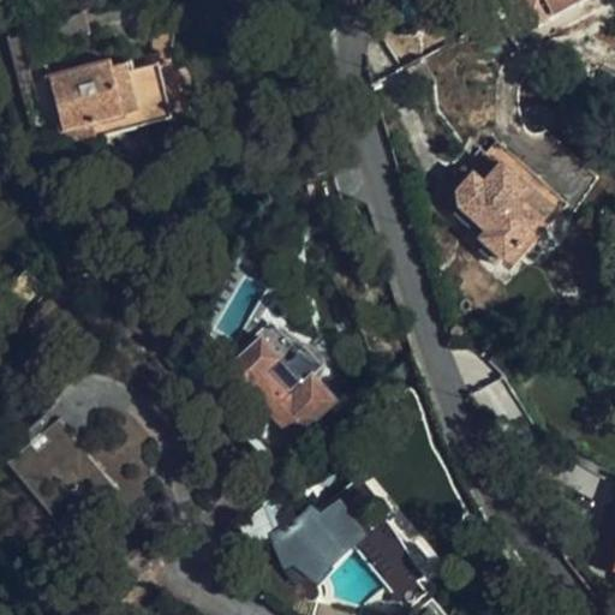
[(513,0),(517,6),(529,28),(578,0),(513,0)]
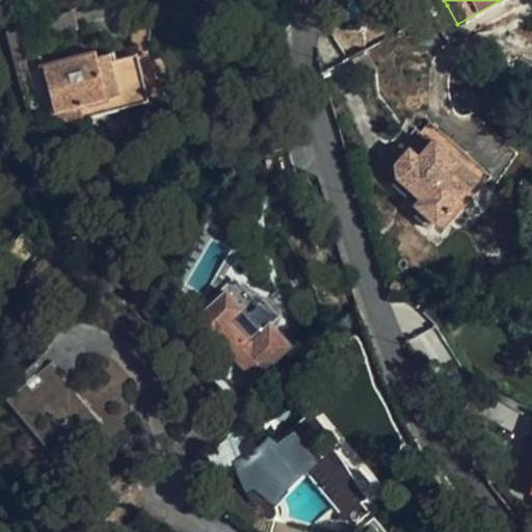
[(79,29),(73,11),(42,21),(46,38),(79,29)]
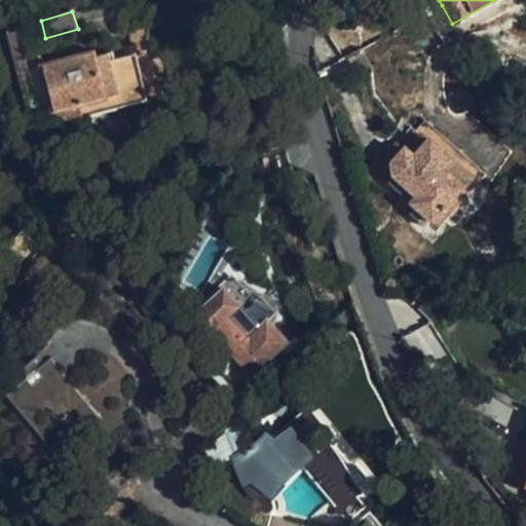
[(112,60),(132,53),(128,45),(110,51),(112,60)]
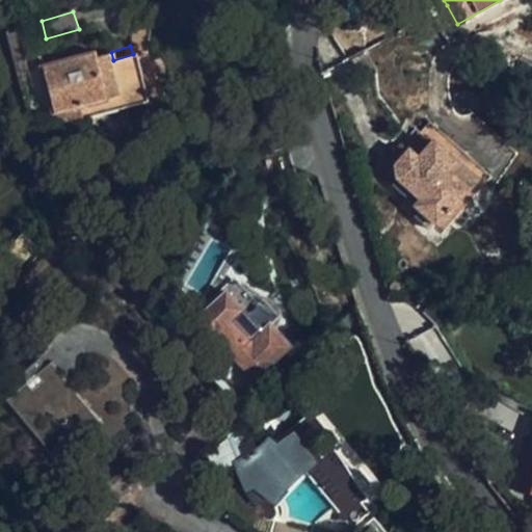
[(79,108),(143,90),(133,54),(113,60),(111,52),(91,58),(94,67),(69,74),(65,61),(40,69),(54,115),(79,108)]
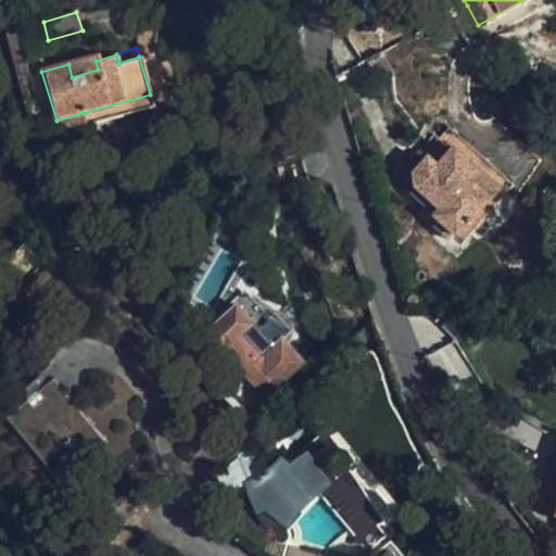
[(98,70),(96,61),(95,58),(68,64),(72,77),(98,70)]
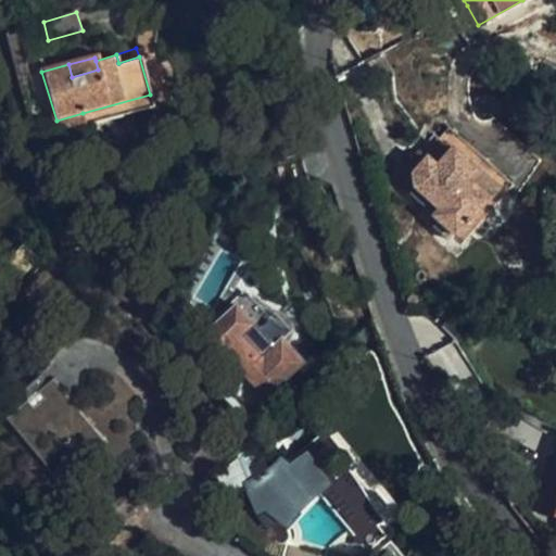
[(83,113),(86,126),(154,106),(150,95),(83,113)]
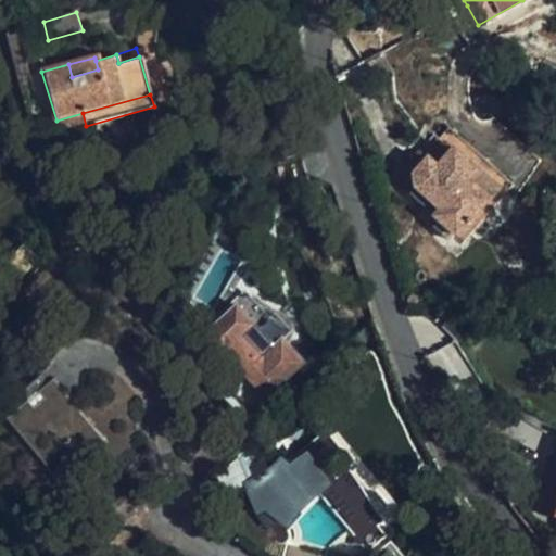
[(513,184),(444,124),(419,152),(428,160),(445,141),(454,150),(437,168),(427,160),(416,172),(412,180),(440,210),(436,215),(463,238),(513,184)]
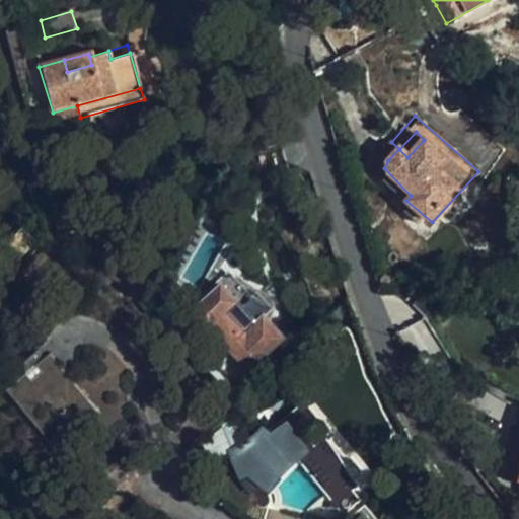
[(416,132),(399,149),(398,149),(408,157),(424,140),(416,132)]
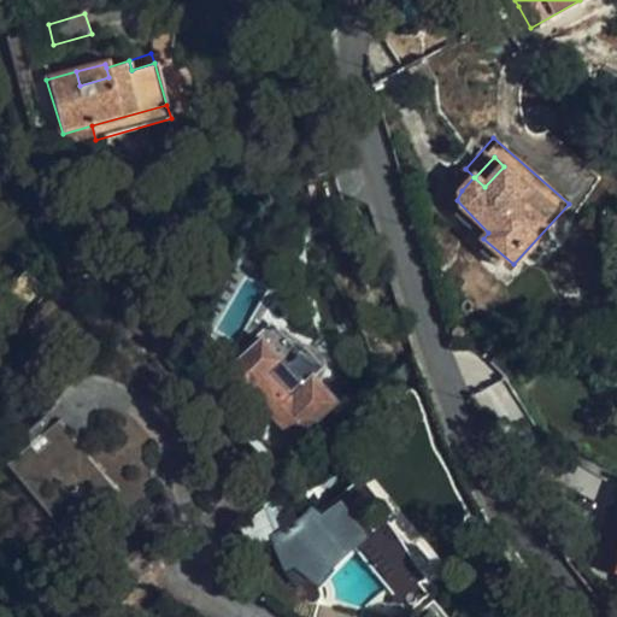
[(488,233),(457,200),(462,191),(474,177),(475,177),(465,169),(445,191),(450,213),(481,240),(483,239),(488,233)]
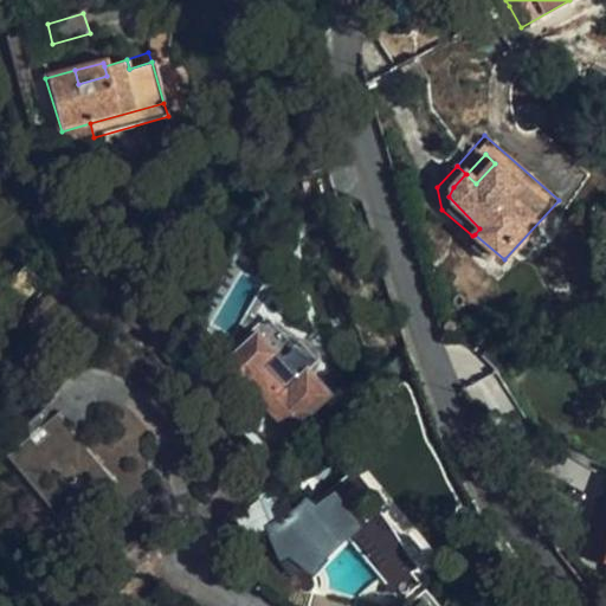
[(240,340),(246,345),(257,336),(320,406),(285,437),(288,439),(331,400),(309,374),(320,363),(301,342),(294,348),(266,316),(240,340)]
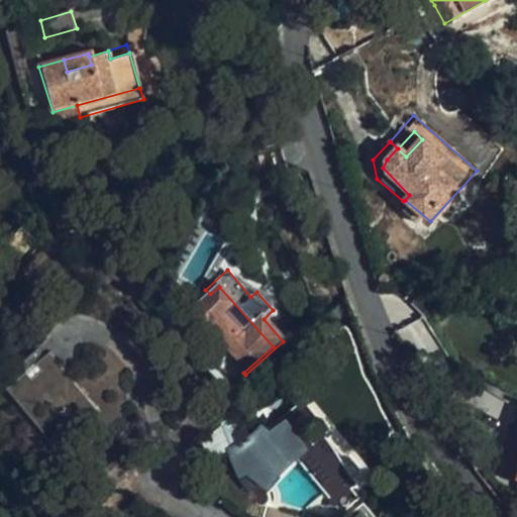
[(210,294),(190,312),(205,331),(209,328),(240,363),(237,366),(243,373),(273,346),(219,287),(210,294)]
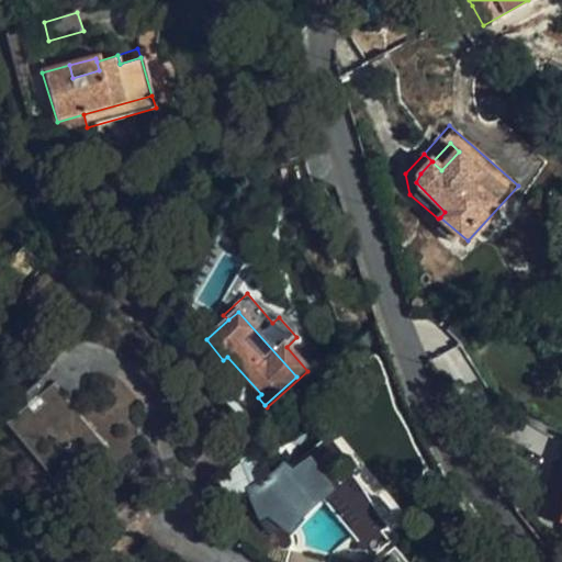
[(256,449),(267,441),(256,429),(246,438),(256,449)]
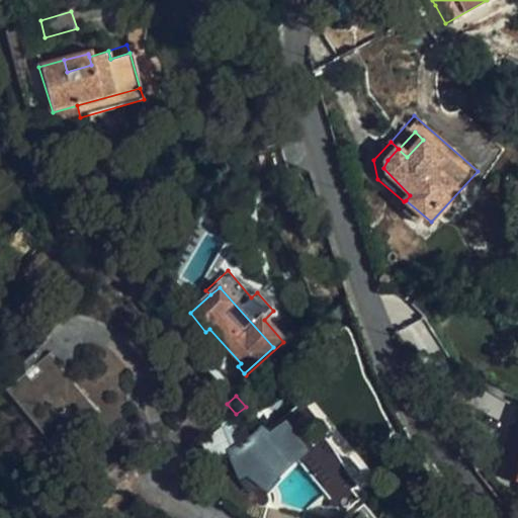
[(332,450),(320,434),(314,440),(307,432),(317,422),(298,403),(268,431),(273,436),(268,440),(259,432),(251,440),(237,447),(230,449),(206,452),(220,487),(243,514),(257,517),(266,499),(266,494),(265,493),(267,491),(265,490),(293,462),(342,513),(359,498),(351,489),(357,484),(340,462),(332,450)]
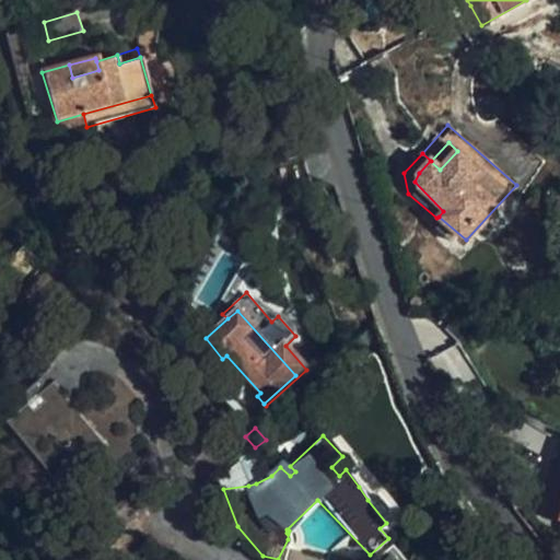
[(255,447),(245,436),(241,440),(251,451),(255,447)]
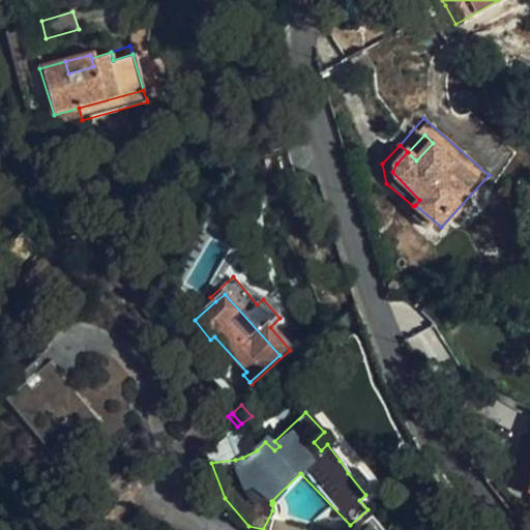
[(274,441),(270,437),(265,442),(274,450),(280,446),(274,441)]
